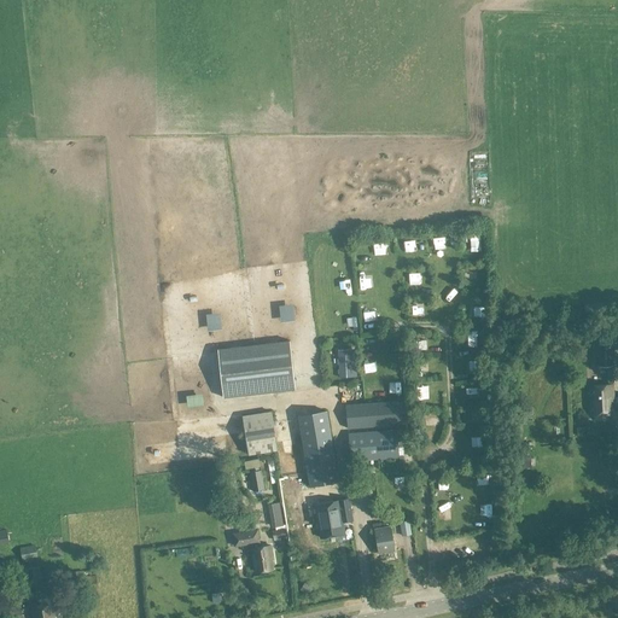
[(616,303),(586,304),(586,315),(616,314),(616,303)]
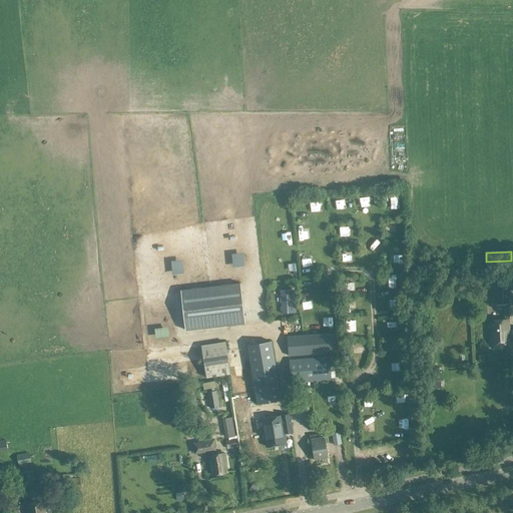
[(186,331),(245,323),(240,284),(181,291),(186,331)]
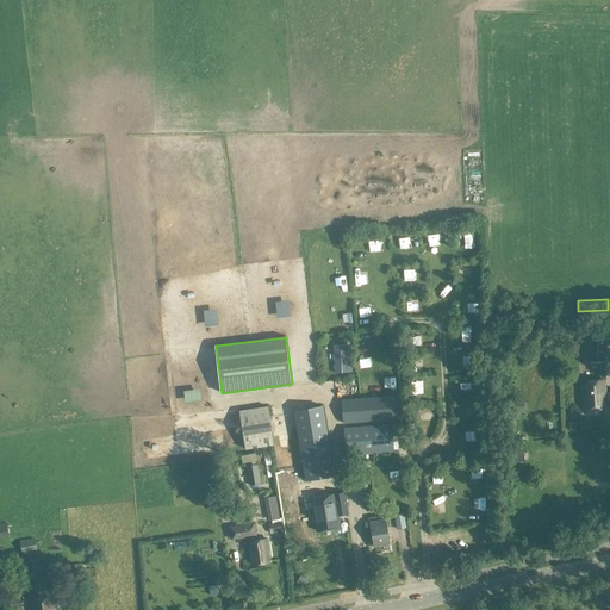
[(591,341),(592,362),(605,361),(604,340),(591,341)]
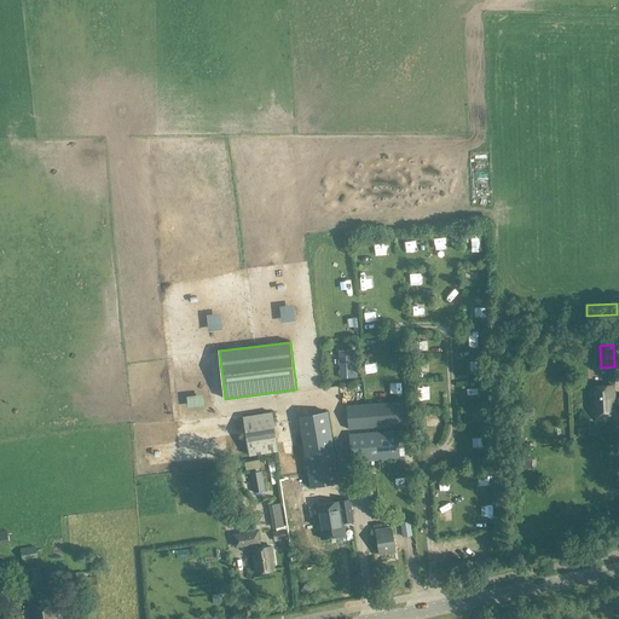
[(357,357),(339,358),(341,380),(358,379),(357,357)]
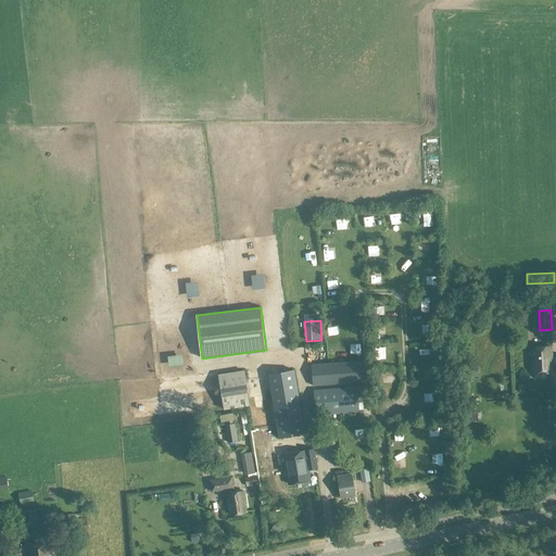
[(552,346),(531,348),(532,374),(553,373),(552,346)]
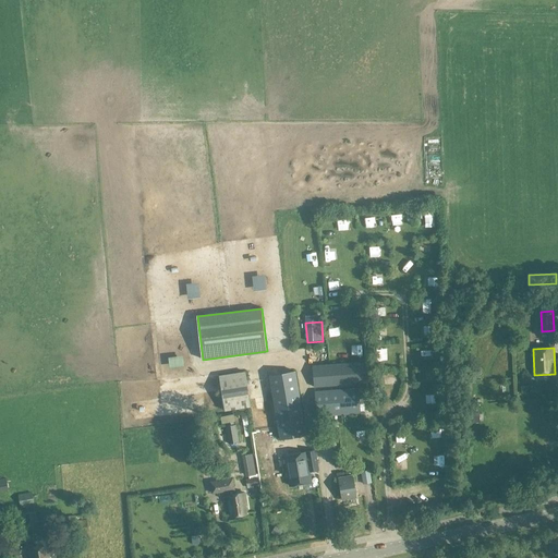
[(387,361),(387,349),(376,349),(376,360),(387,361)]
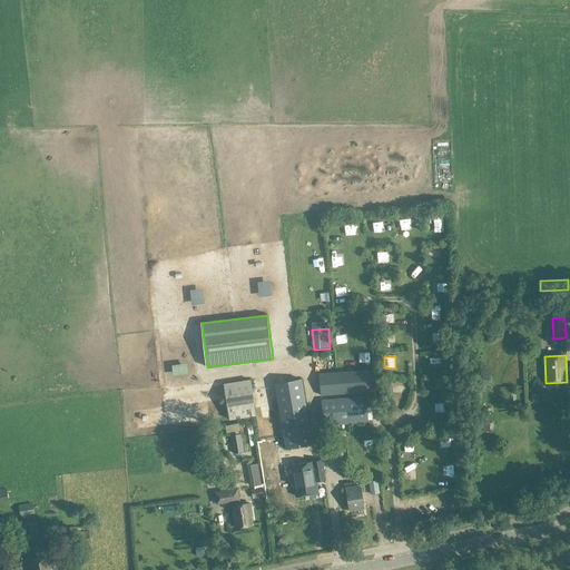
[(376,393),(375,369),(320,373),(321,397),(376,393)]
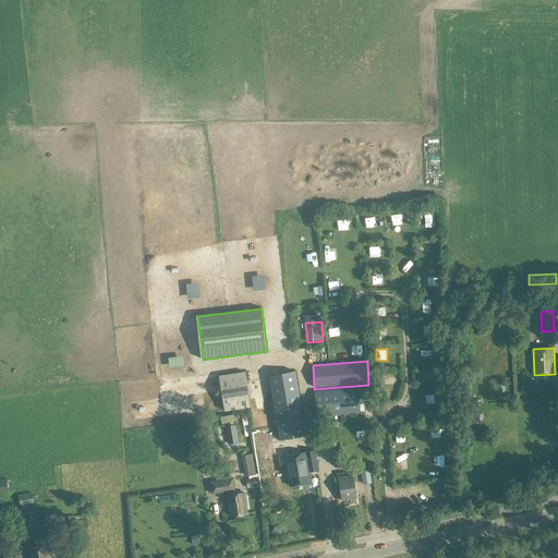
[(225,411),(251,407),(245,372),(219,376),(225,411)]
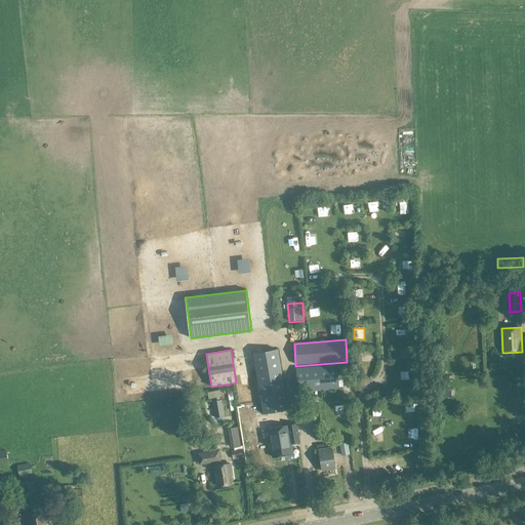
[(278,350),(252,354),(263,414),(288,410),(278,350)]
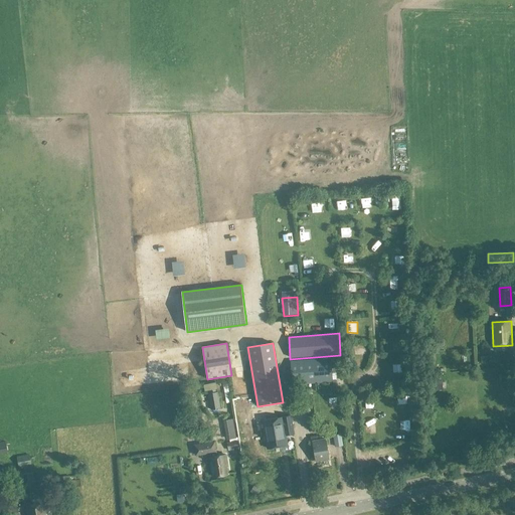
[(400,344),(392,343),(391,355),(399,355),(400,344)]
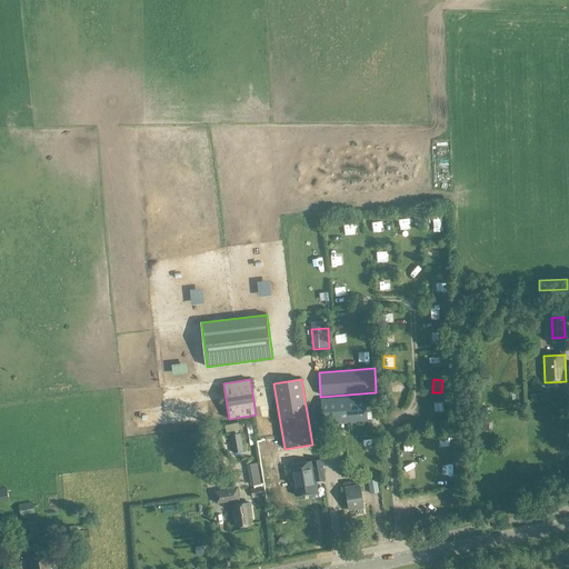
[(391,381),(392,397),(405,396),(403,380),(391,381)]
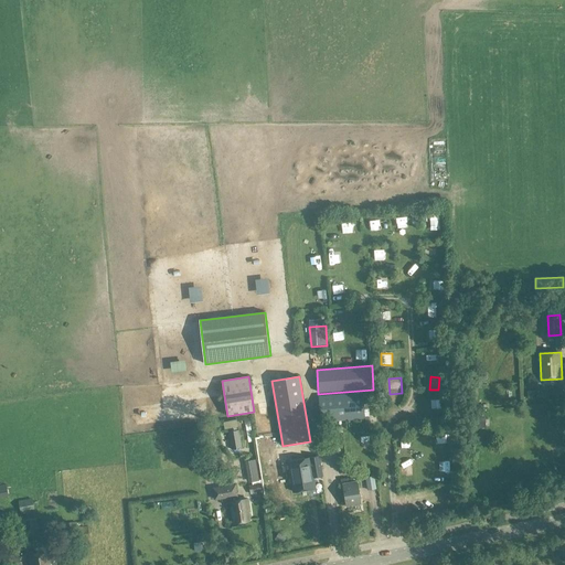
[(365,419),(363,393),(319,396),(320,424),(365,419)]
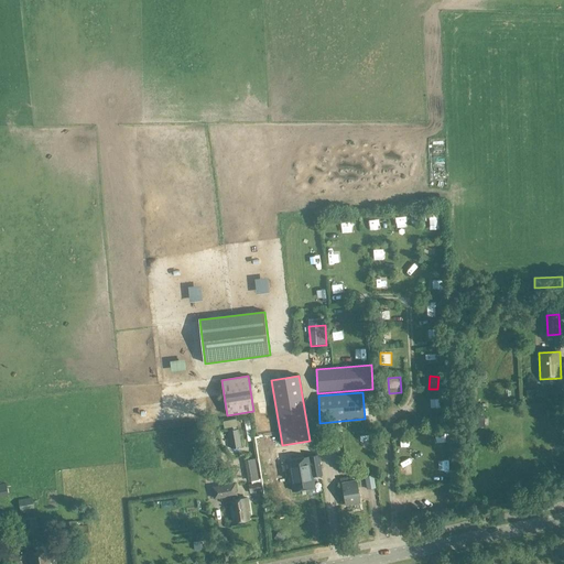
[(440,411),(440,400),(429,400),(430,411),(440,411)]
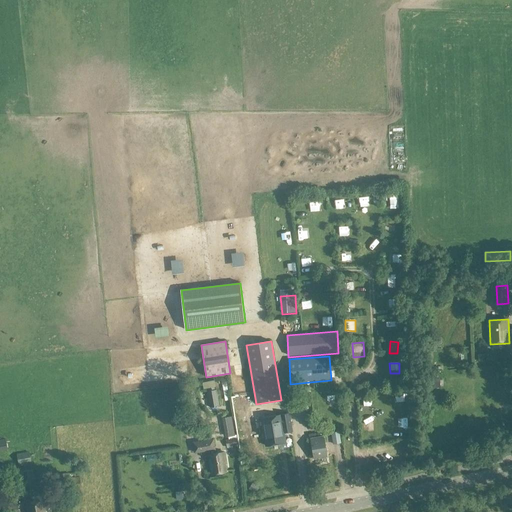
[(217,390),(207,391),(210,408),(219,406),(217,390)]
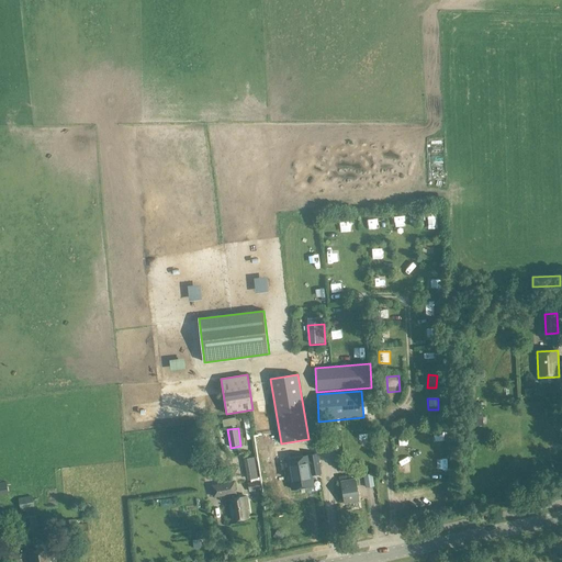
[(418,434),(418,449),(431,449),(431,435),(418,434)]
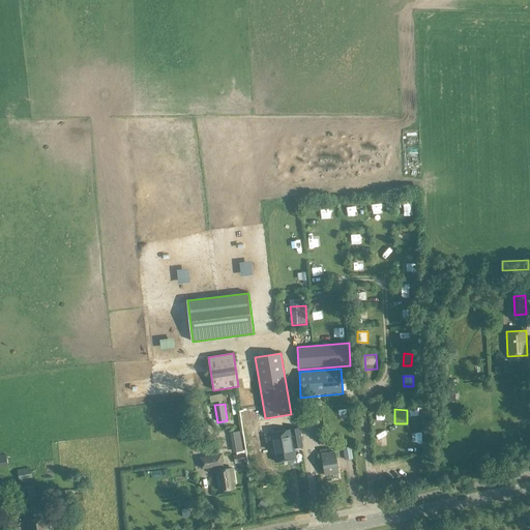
[(269,433),(274,462),(294,459),(293,448),(301,446),(298,429),(269,433)]
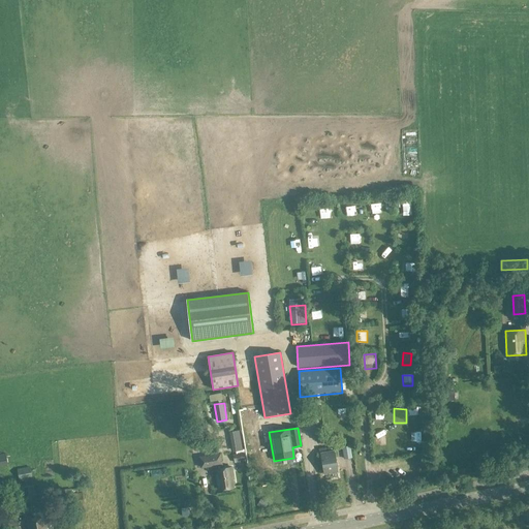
[(229,432),(234,452),(242,450),(239,430),(229,432)]
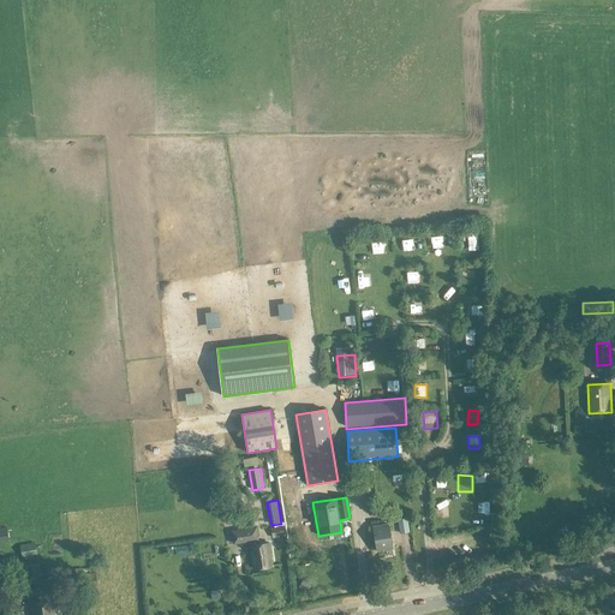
[(398,518),(400,533),(408,532),(406,517),(398,518)]
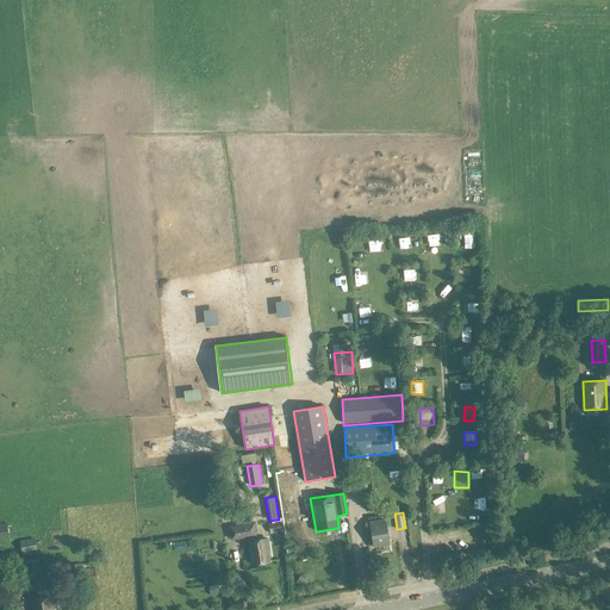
[(384,520),(369,523),(373,547),(379,546),(379,545),(388,542),(384,520)]
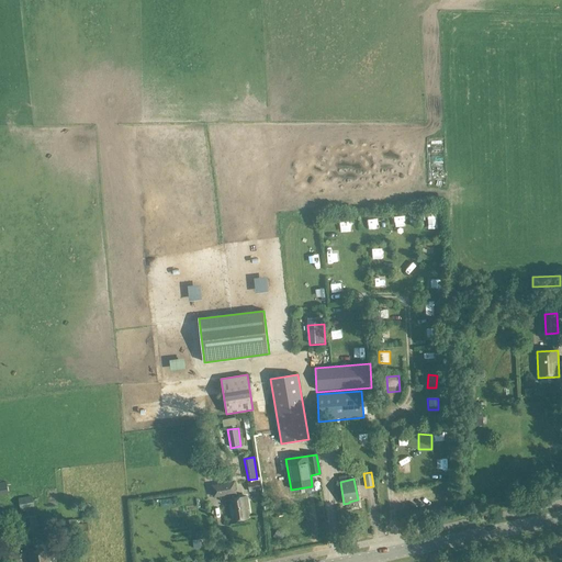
[(257,481),(247,483),(248,492),(259,490),(257,481)]
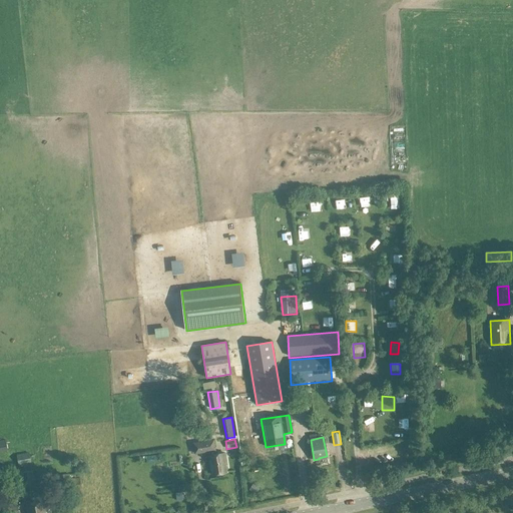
[(16,455),(19,466),(32,463),(29,452),(16,455)]
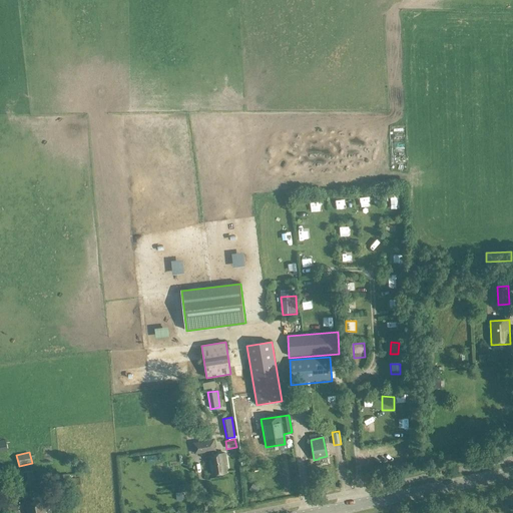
[(223,454),(209,458),(213,476),(226,474),(223,462),(225,462),(223,454)]
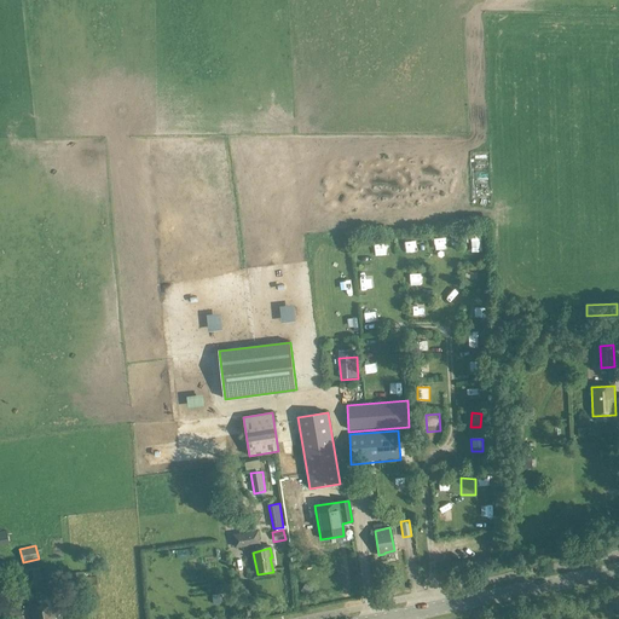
[(40,568),(23,571),(28,594),(44,591),(40,568)]
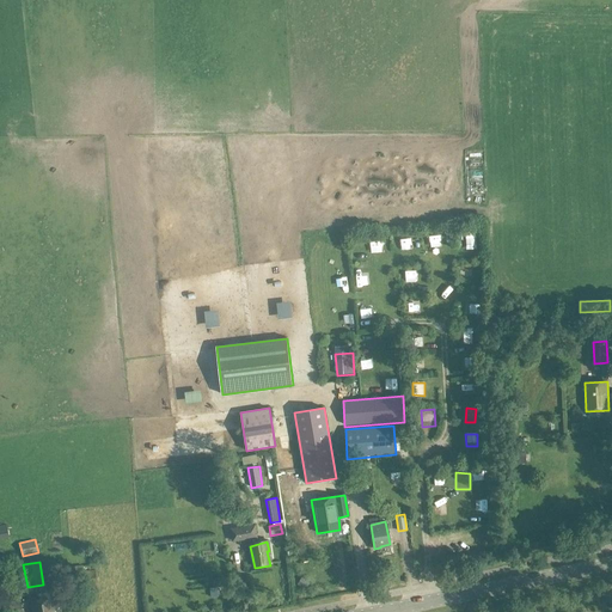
[(75,585),(96,582),(95,570),(74,573),(75,585)]
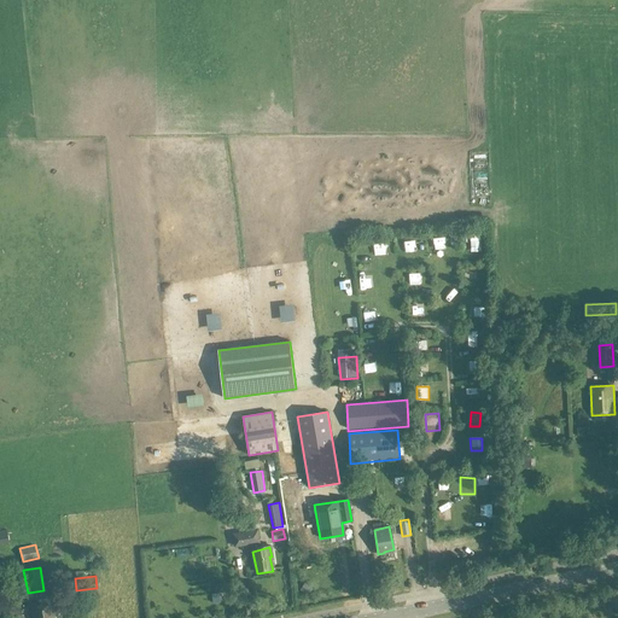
[(308,594),(312,589),(304,584),(301,590),(308,594)]
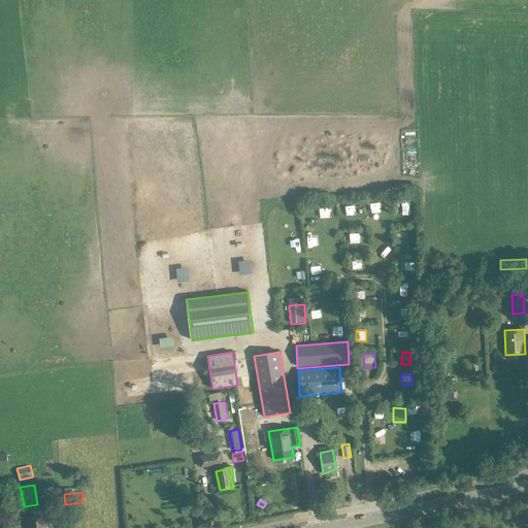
[(61,527),(59,515),(52,516),(54,523),(47,524),(46,516),(27,520),(28,527),(61,527)]
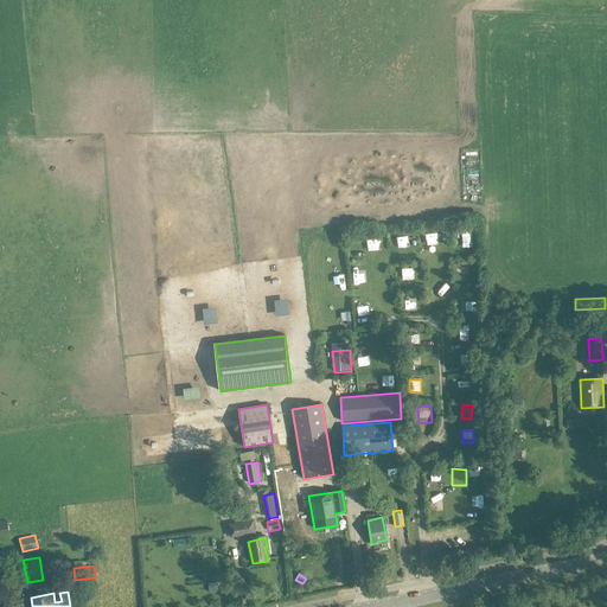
[(0,600),(0,606),(21,606),(20,596),(0,600)]
